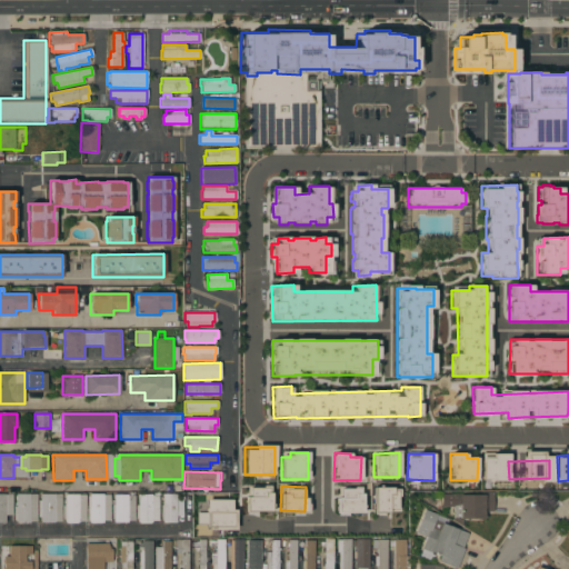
[(271,512),(271,488),(247,487),(246,511),(271,512)]
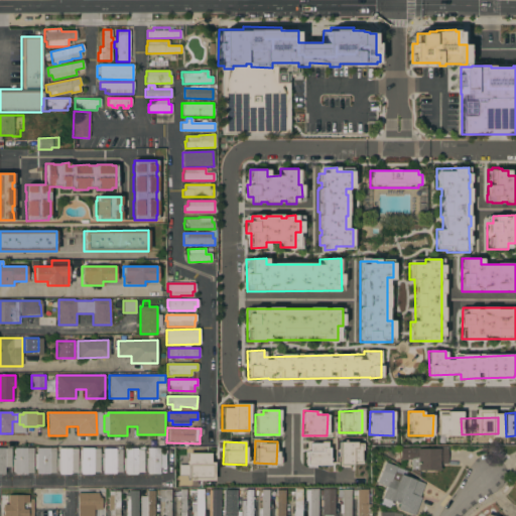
[(304,442),(305,466),(329,465),(329,442),(304,442)]
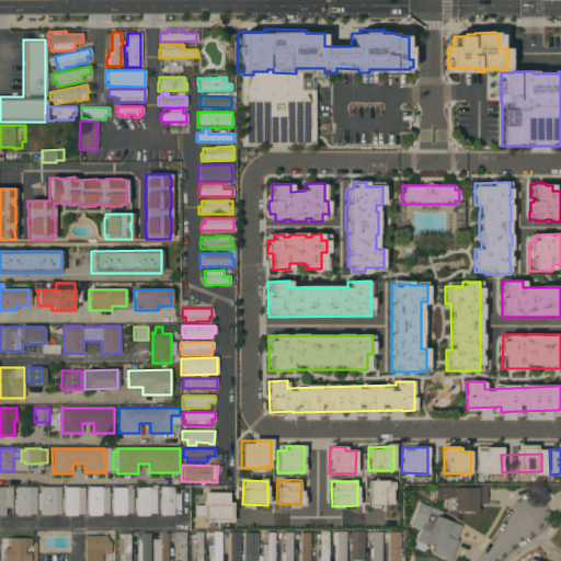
[(367,503),(392,504),(393,481),(367,481),(367,503)]
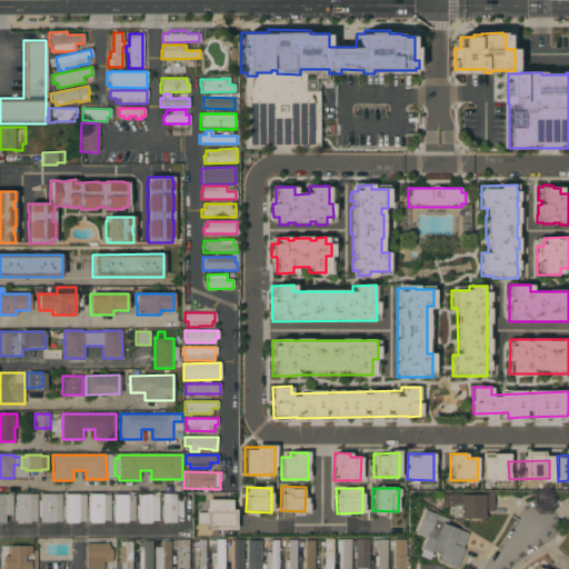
[(37,521),(30,521),(30,522),(16,522),(16,520),(13,520),(13,506),(16,506),(16,493),(37,493),(37,521)]
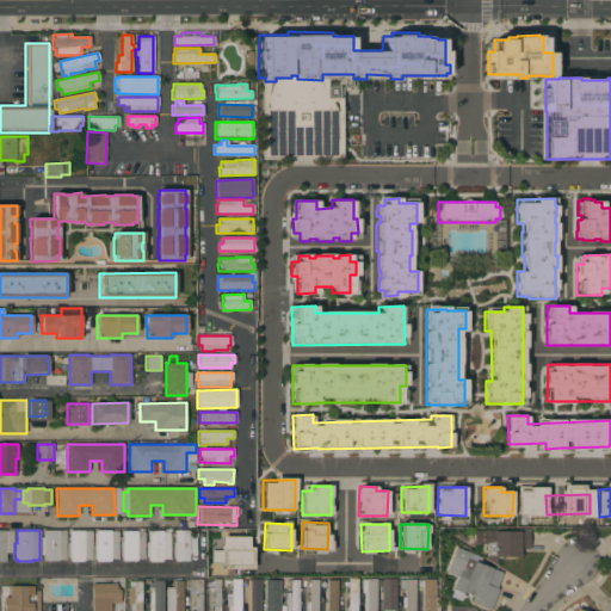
[(66,560),(59,560),(59,561),(43,561),(43,555),(41,555),(41,537),(43,537),(43,530),(66,530),(66,560)]
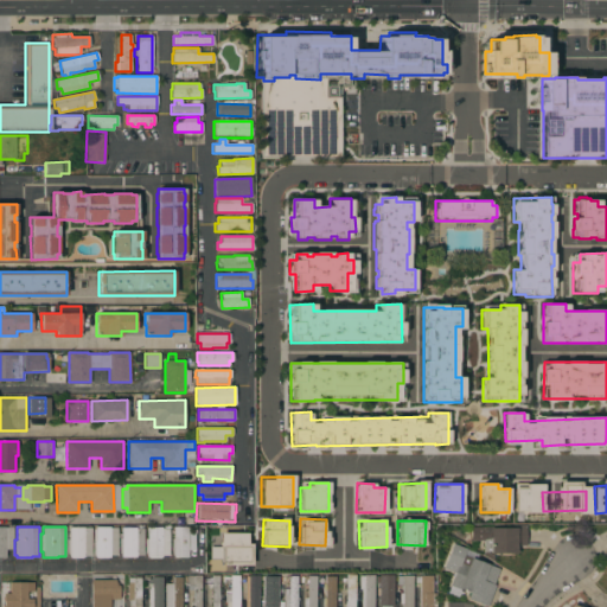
[(117,555),(109,555),(109,557),(95,557),(95,556),(93,556),(93,541),(94,529),(95,529),(95,526),(110,526),(110,528),(117,528),(117,555)]
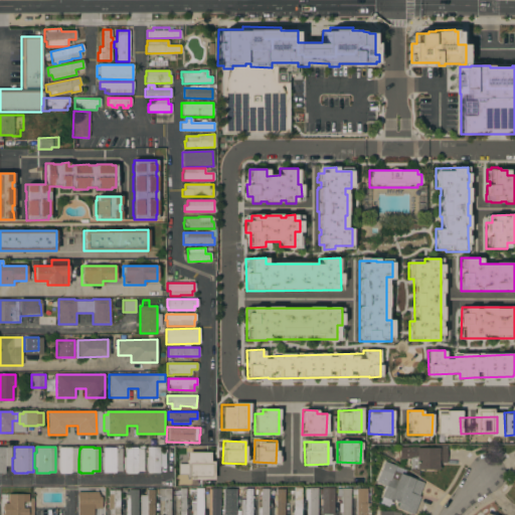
[(166,467),(160,467),(160,473),(147,473),(147,471),(145,471),(145,457),(147,457),(147,447),(160,447),(160,453),(166,453),(166,467)]
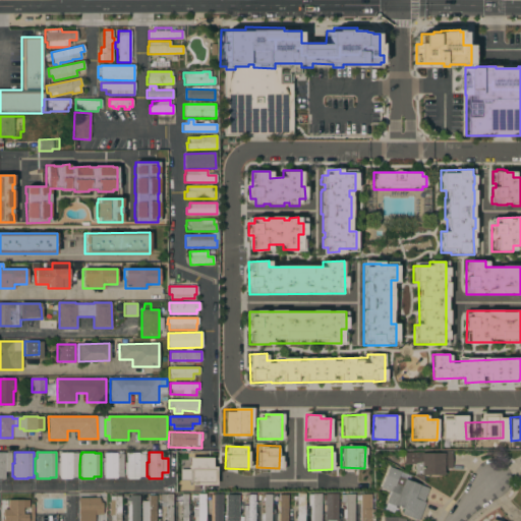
[(11,471),(4,471),(4,478),(0,478),(0,453),(11,453),(11,471)]
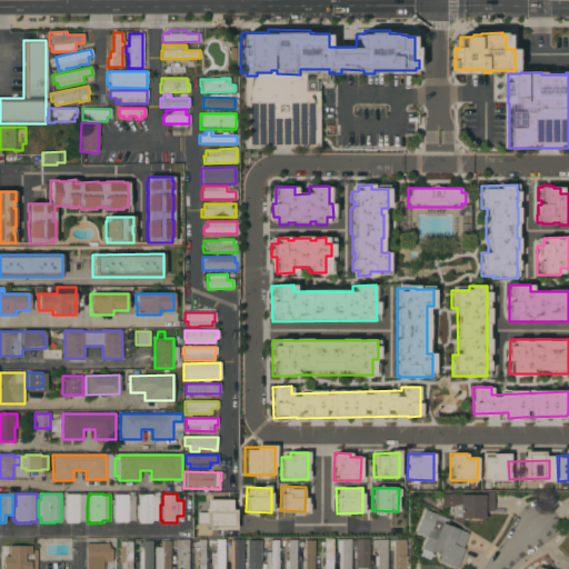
[(86,521),(79,521),(79,522),(65,522),(65,519),(62,519),(62,506),(65,506),(65,495),(86,495),(86,521)]
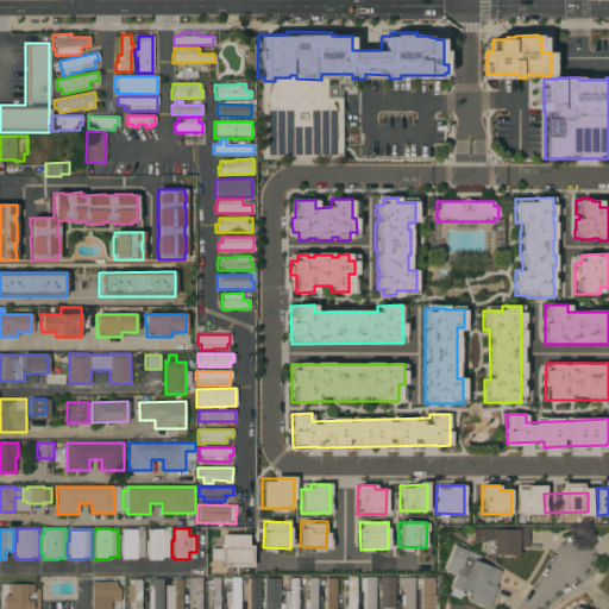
[(144,558),(137,557),(137,559),(121,559),(121,556),(119,556),(119,540),(121,540),(121,529),(137,529),(137,531),(144,531),(144,558)]
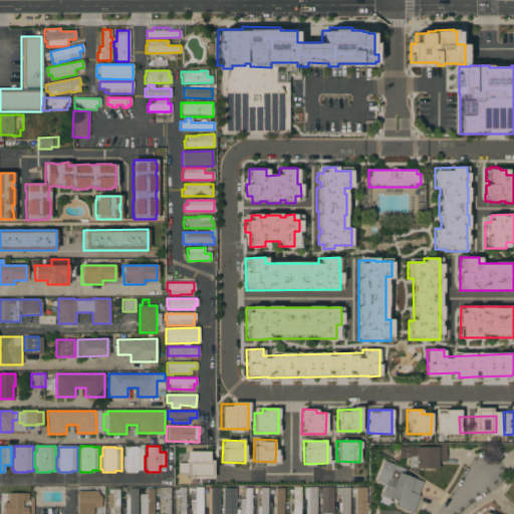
[(144,470),(138,470),(137,472),(124,472),(124,469),(122,469),(122,456),(124,456),(124,447),(138,447),(138,448),(144,448),(144,470)]
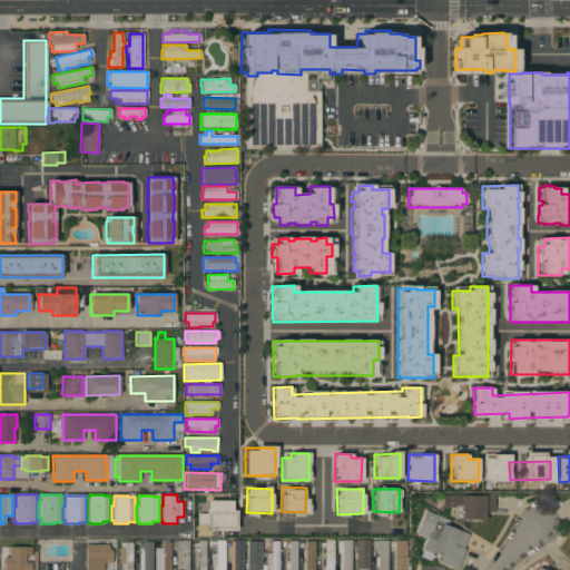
[(494,512),(484,512),(484,516),(485,516),(485,520),(461,520),(461,519),(454,519),(454,508),(442,508),(442,495),(494,495),(494,512)]
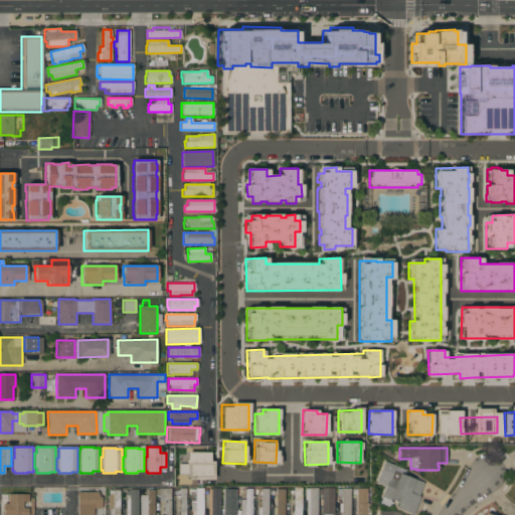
[(211,453),(186,453),(186,479),(211,480),(211,453)]
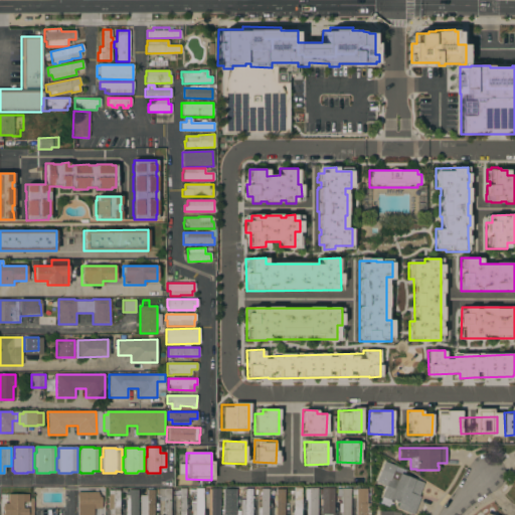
[(418,496),(420,497),(413,514),(396,509),(398,503),(381,497),(385,486),(376,483),(380,472),(384,462),(401,469),(399,474),(423,483),(418,496)]
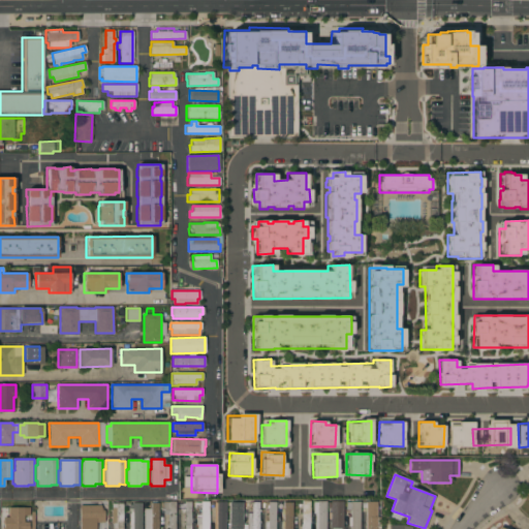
[(309,528),(301,528),(302,528),(298,528),(298,516),(298,510),(297,510),(297,504),(302,504),(302,500),(310,501),(309,528)]
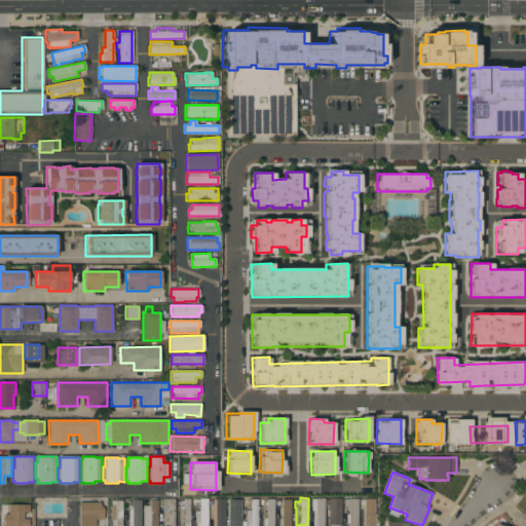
[(175,525),(167,525),(167,512),(161,512),(161,505),(158,505),(158,499),(162,499),(167,499),(167,498),(175,498),(175,525)]
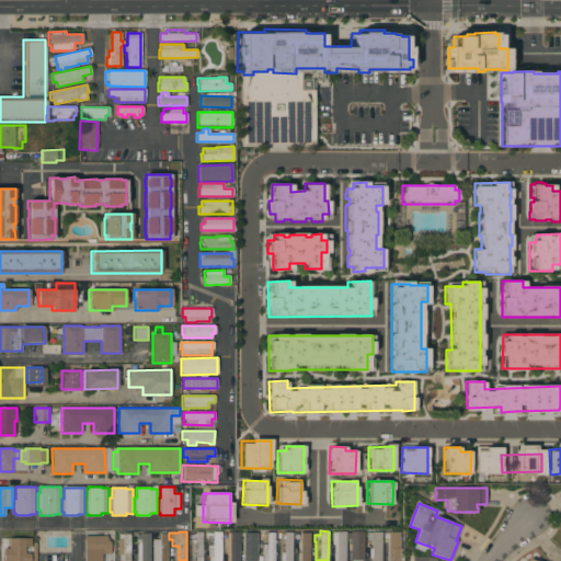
[(202,560),(195,560),(187,560),(187,544),(195,545),(196,531),(203,531),(202,560)]
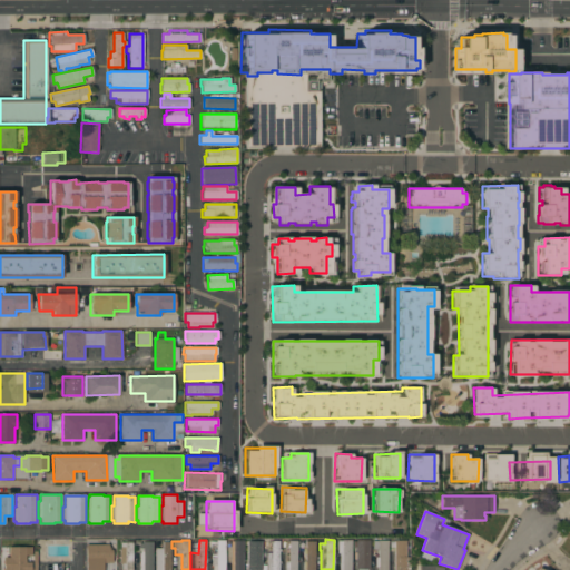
[(225,569),(213,569),(213,566),(212,566),(212,558),(216,558),(216,547),(209,547),(208,541),(216,541),(216,540),(225,540),(225,569)]
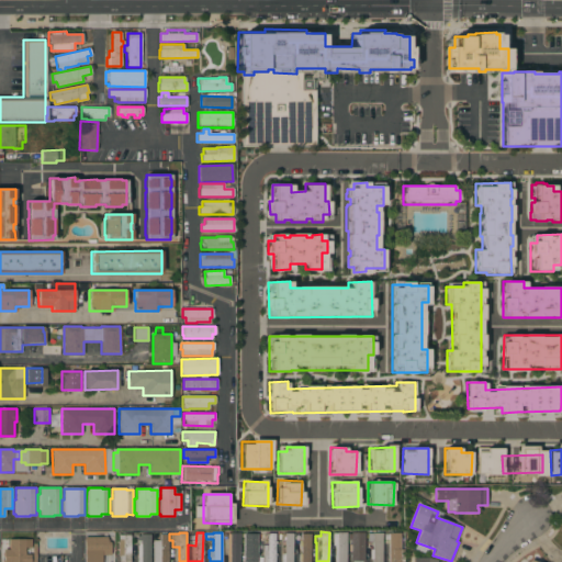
[(239,561),(227,561),(227,534),(231,534),(231,532),(239,532),(239,561)]
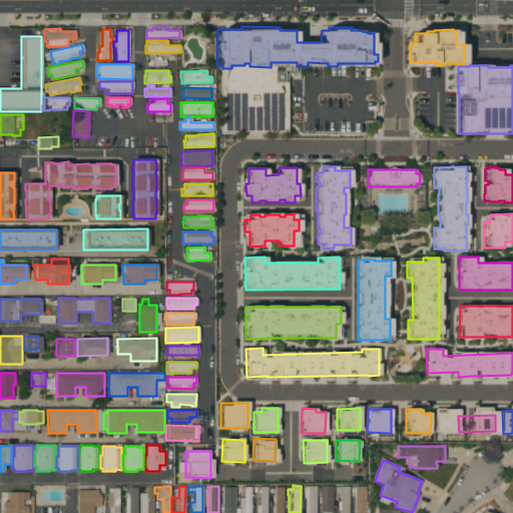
[(316,512),(306,512),(306,498),(304,498),(304,487),(307,487),(307,486),(316,486),(316,512)]
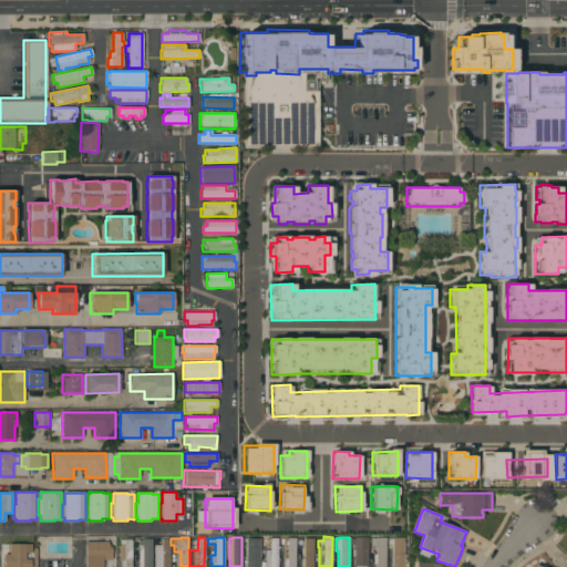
[(368,566),(354,566),(353,537),(368,537),(368,566)]
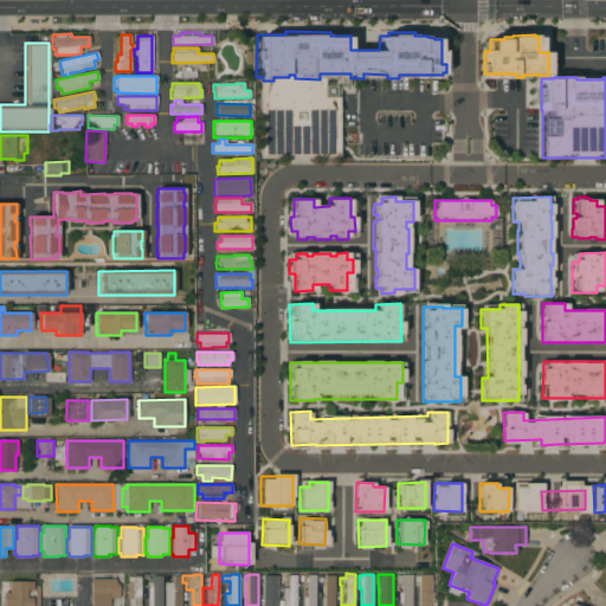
[(412,605),(401,605),(401,598),(399,598),(399,591),(401,591),(403,574),(413,575),(412,605)]
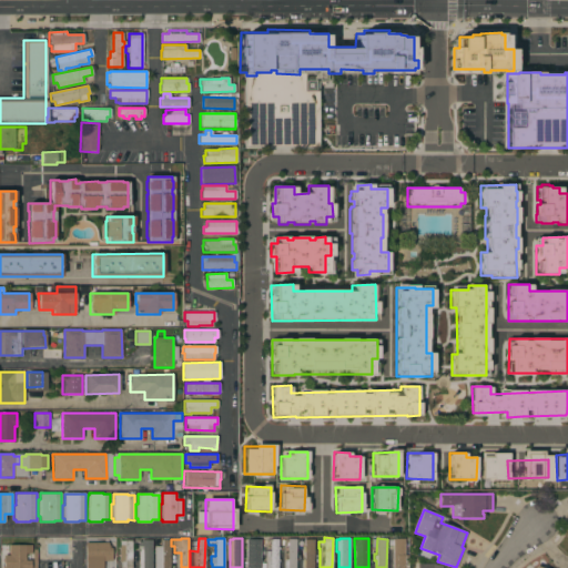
[(405,567),(393,567),(393,543),(397,543),(397,538),(405,538),(405,567)]
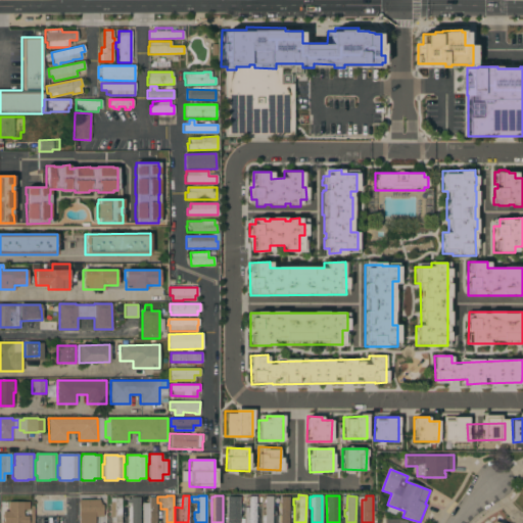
[(239,522),(227,522),(227,496),(240,496),(239,522)]
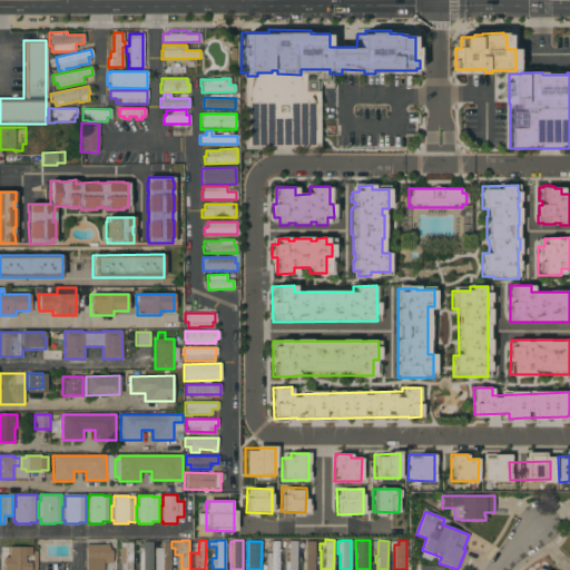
[(278,569),(266,569),(266,554),(263,554),(263,541),(279,541),(278,569)]
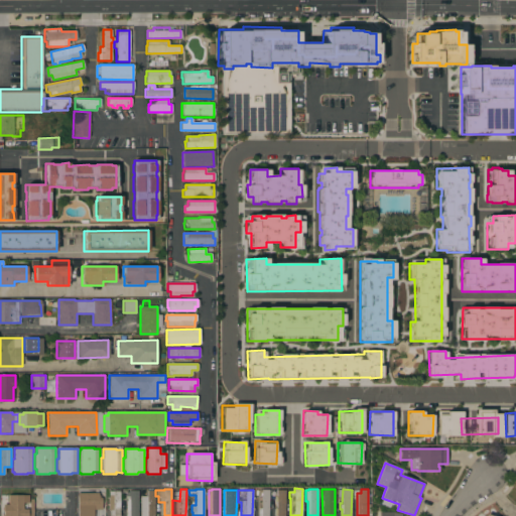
[(268,515),(258,515),(258,508),(261,508),(261,496),(256,496),(256,490),(261,490),(269,490),(268,515)]
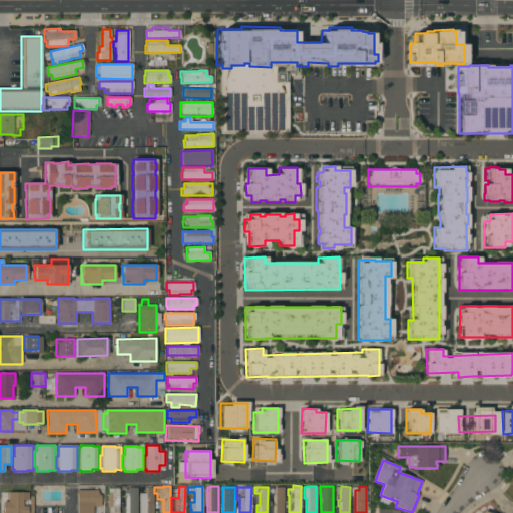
[(283,512),(273,512),(273,506),(275,506),(275,499),(273,499),(273,494),(275,494),(275,487),(284,487),(283,512)]
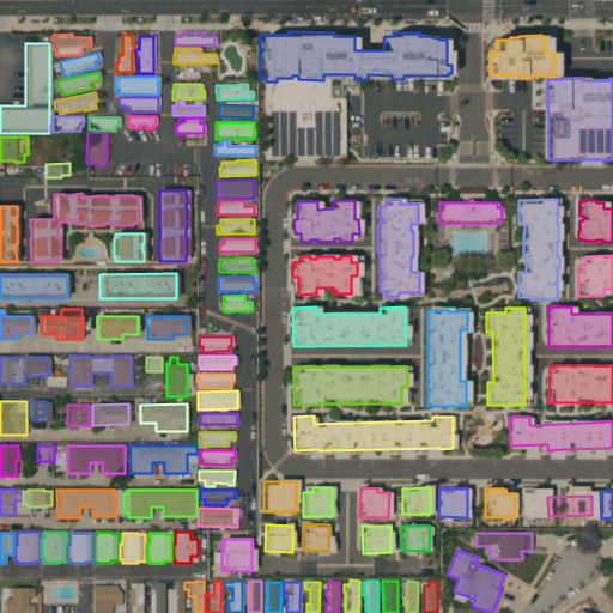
[(141,612),(131,612),(131,606),(129,606),(129,583),(134,583),(143,583),(141,612)]
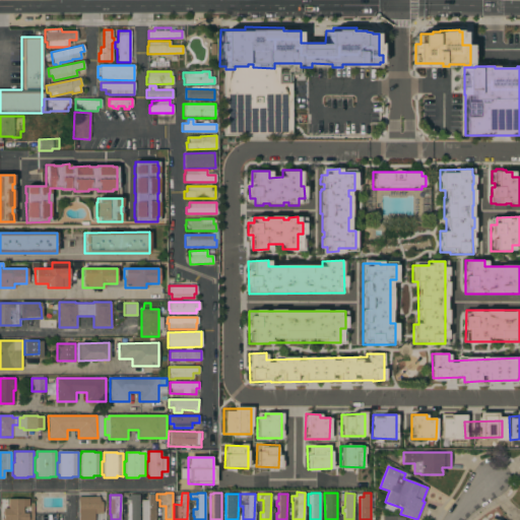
[(139,519),(128,519),(128,503),(130,503),(130,495),(139,495),(139,519)]
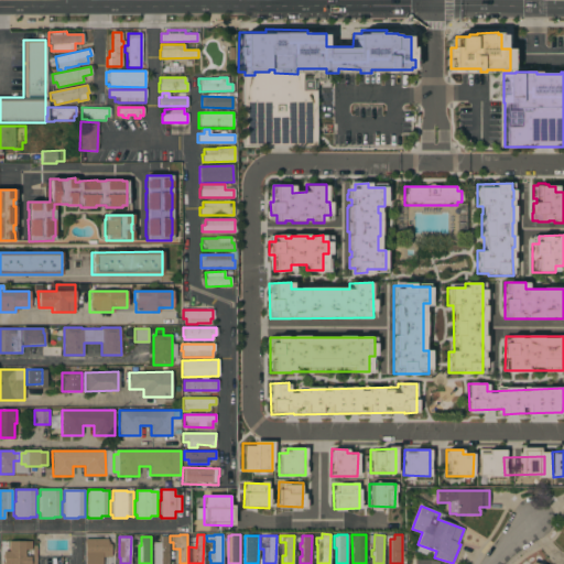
[(169,563),(153,563),(153,542),(161,542),(161,537),(169,537),(169,563)]
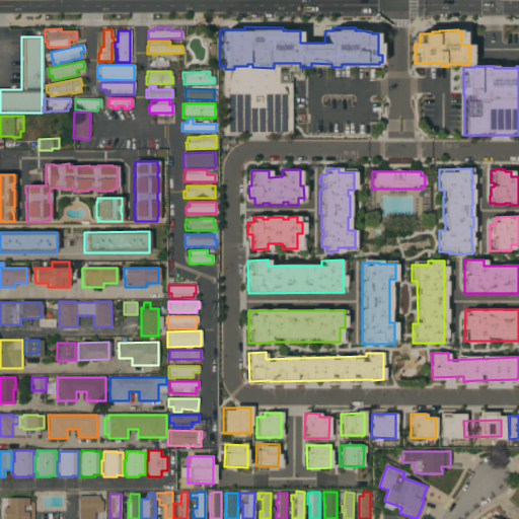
[(78,518),(78,496),(98,496),(98,501),(101,501),(102,512),(94,512),(94,518),(78,518)]
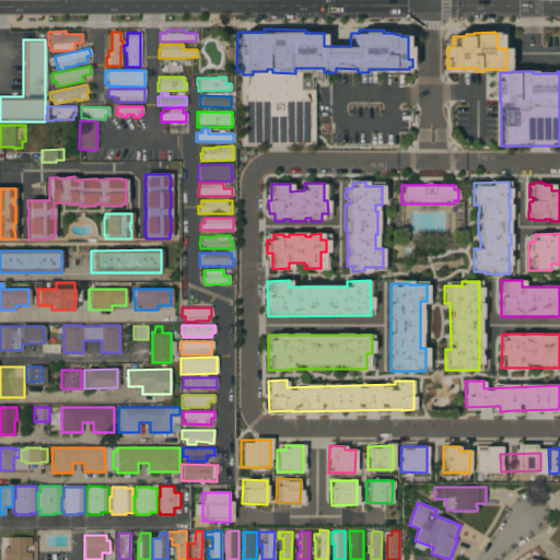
[(25,552),(30,552),(30,559),(3,559),(3,547),(9,547),(9,537),(24,537),(25,552)]
